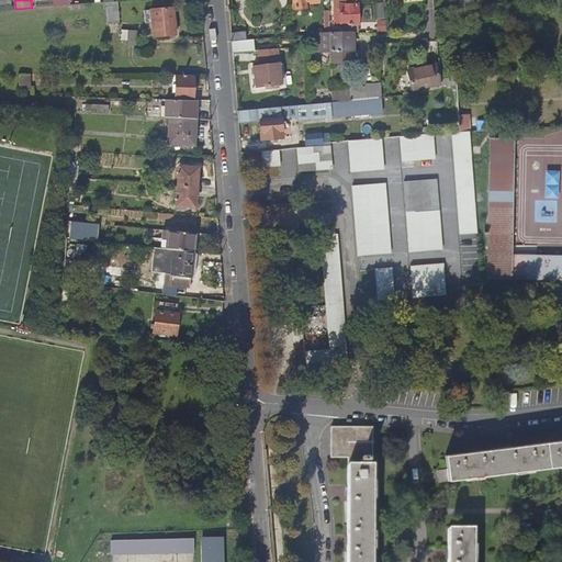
[(285,0),(287,11),(301,10),(301,6),(310,4),(310,0),(285,0)]
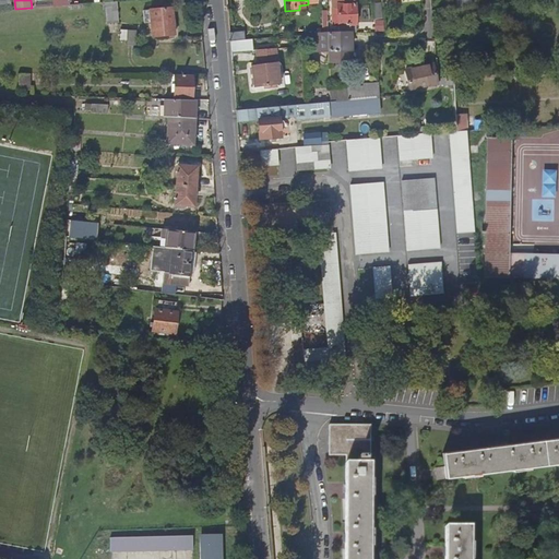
[(299,6),(299,10),(305,8),(313,7),(316,4),(316,2),(317,1),(318,0),(308,0),(308,4),(299,6)]
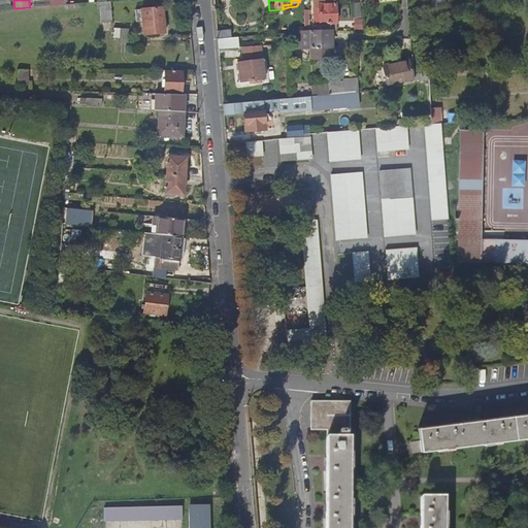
[(100,20),(112,19),(111,1),(100,1),(100,20)]
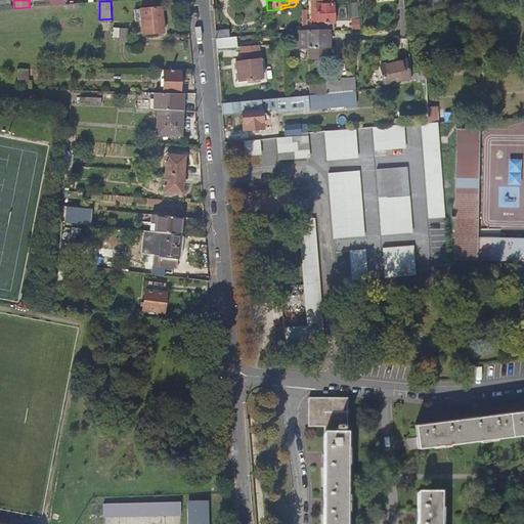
[(349,3),(351,16),(358,15),(357,2),(349,3)]
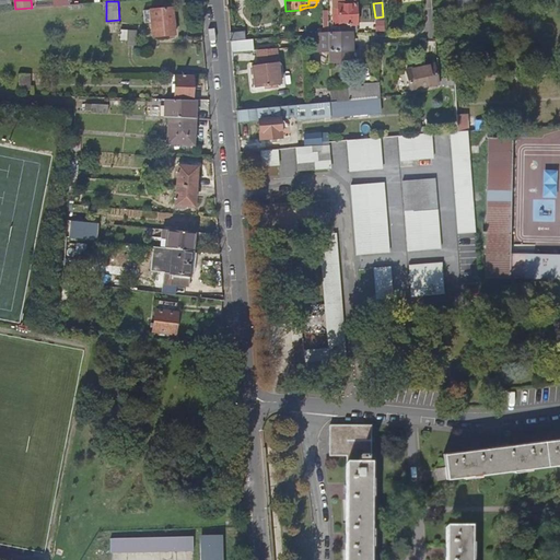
[(330,3),(328,35),(347,35),(354,32),(353,24),(354,24),(354,3),(330,3)]
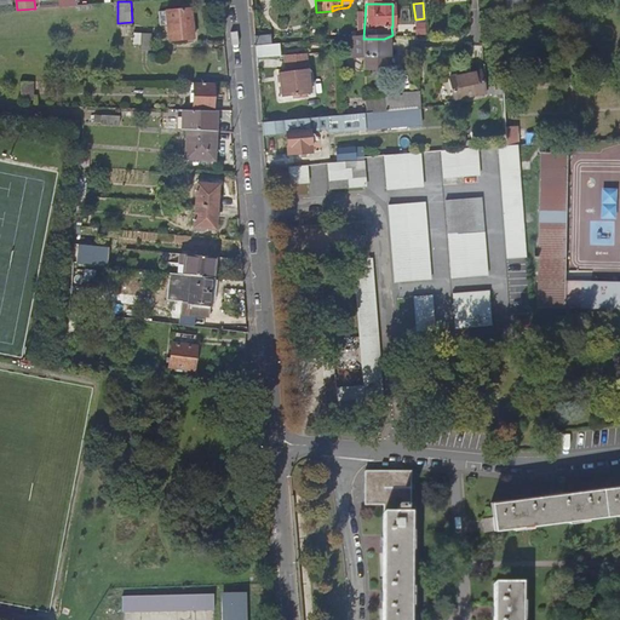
[(172,41),(196,38),(191,6),(167,10),(168,15),(164,16),(166,30),(170,29),(172,41)]
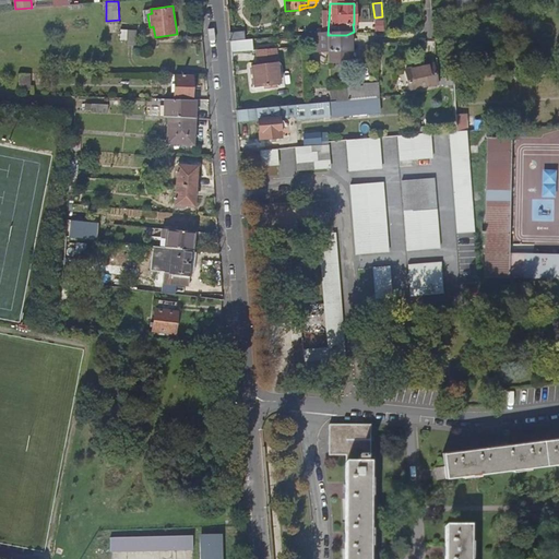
[(229,32),(228,42),(242,40),(245,31),(229,32)]
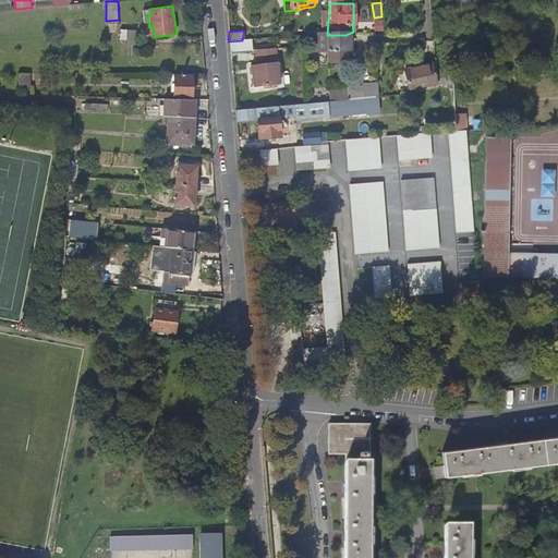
[(313,35),(313,53),(325,52),(325,64),(349,64),(346,35),(327,35),(313,35)]
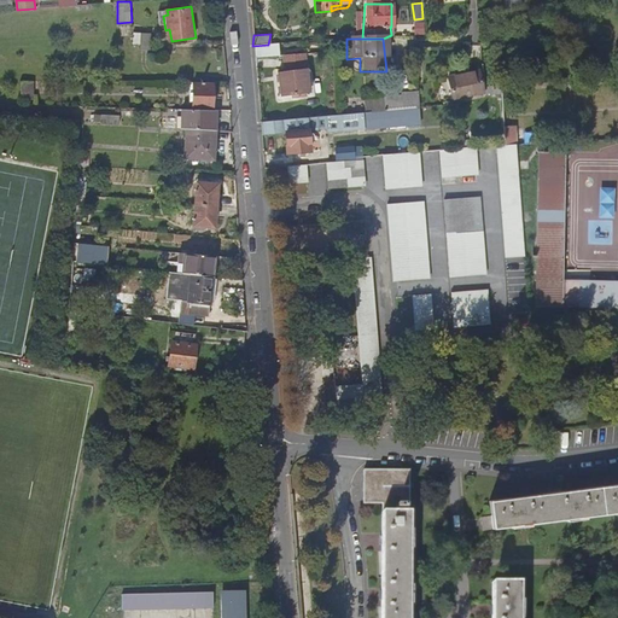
[(252,46),(252,58),(278,56),(277,44),(268,45),(252,46)]
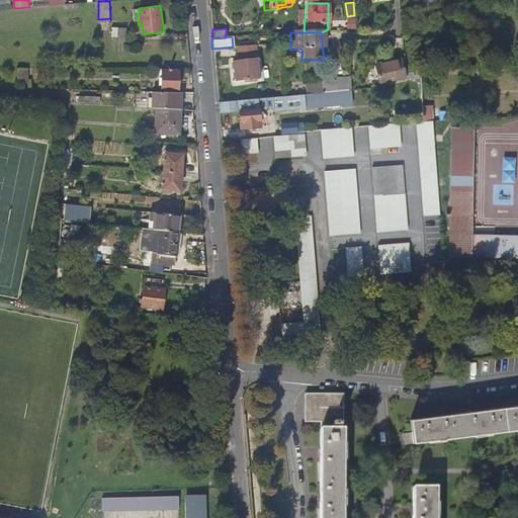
[(230,73),(231,84),(239,83),(246,82),(255,81),(251,49),(233,51),(235,64),(229,65),(230,73)]
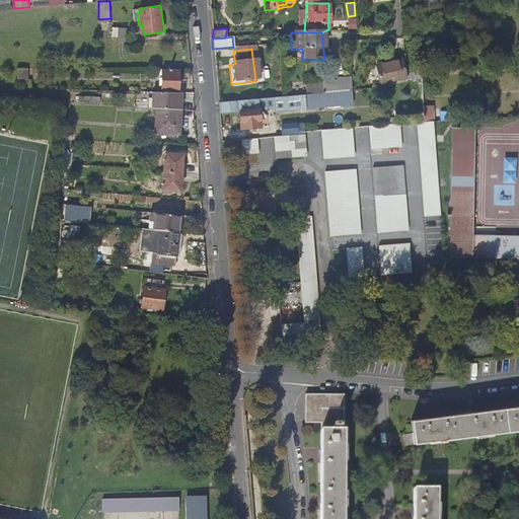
[(371,67),(376,86),(381,85),(401,81),(397,62),(371,67)]
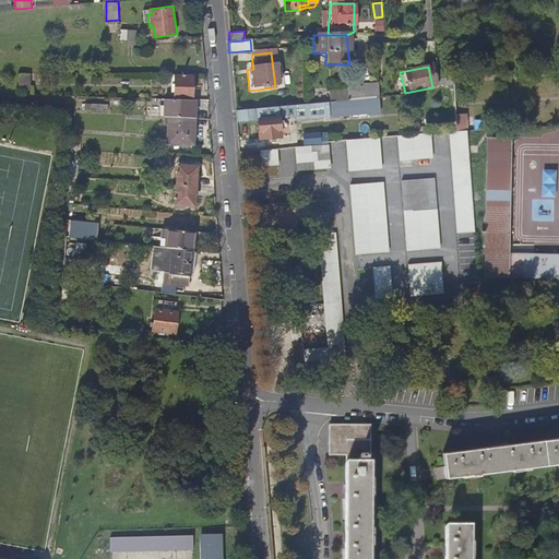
[(52,71),(47,71),(47,85),(60,85),(60,76),(52,76),(52,71)]
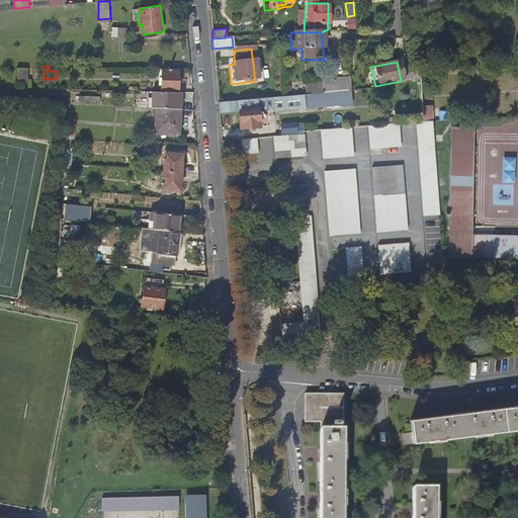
[(157,90),(175,91),(175,68),(158,68),(157,90)]
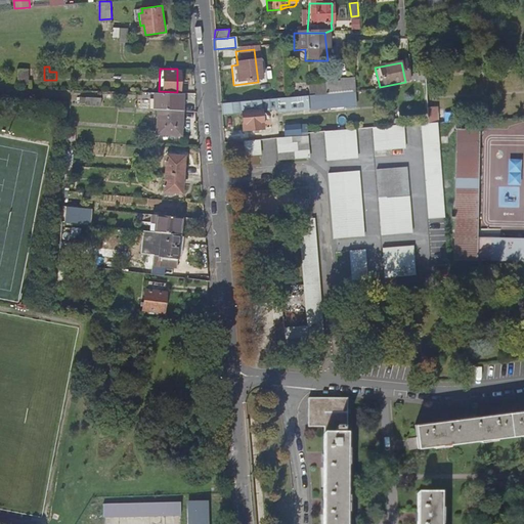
[(326,83),(329,94),(346,92),(355,91),(354,79),(340,79),(341,82),(326,83)]
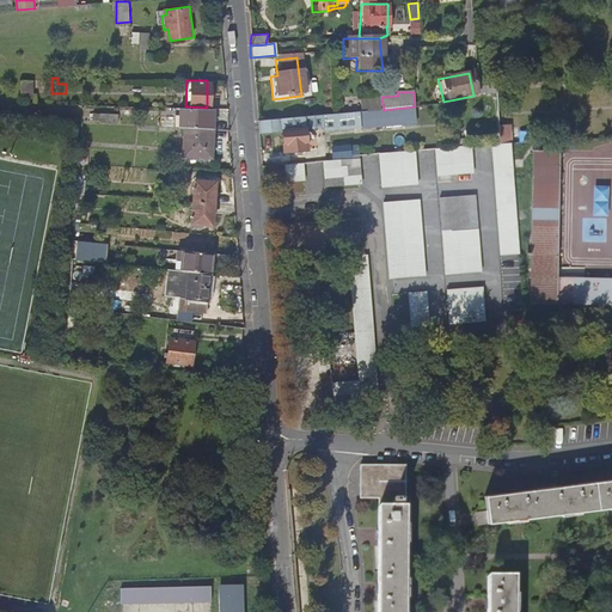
[(357,108),(357,112),(360,112),(363,111),(384,110),(381,97),(368,98),(368,97),(361,98),(361,108),(357,108)]
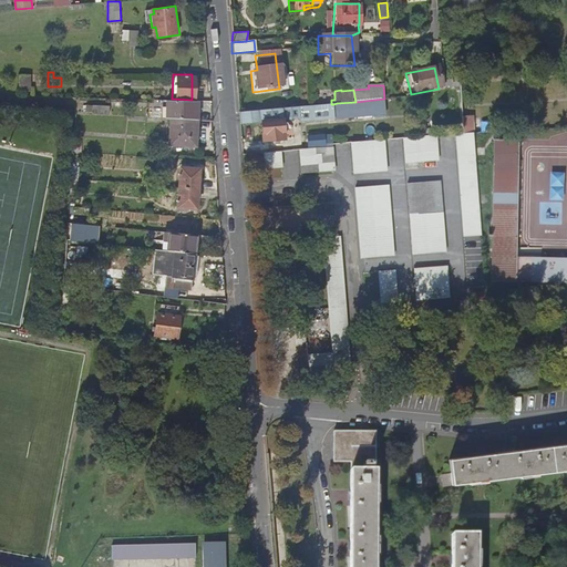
[(169,116),(196,117),(197,100),(192,100),(172,99),(166,99),(165,116),(169,116)]
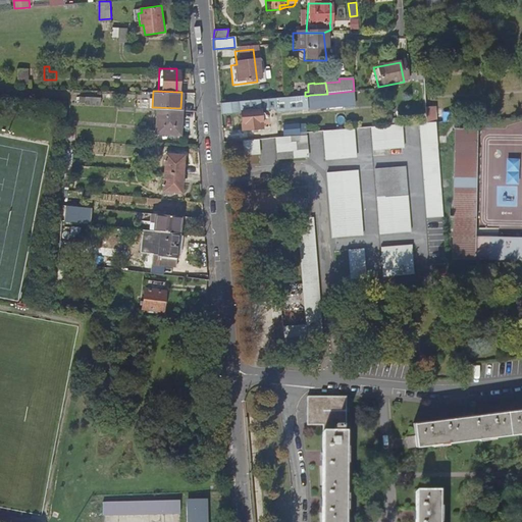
[(307,96),(308,109),(347,105),(345,92),(327,94),(310,95),(307,96)]
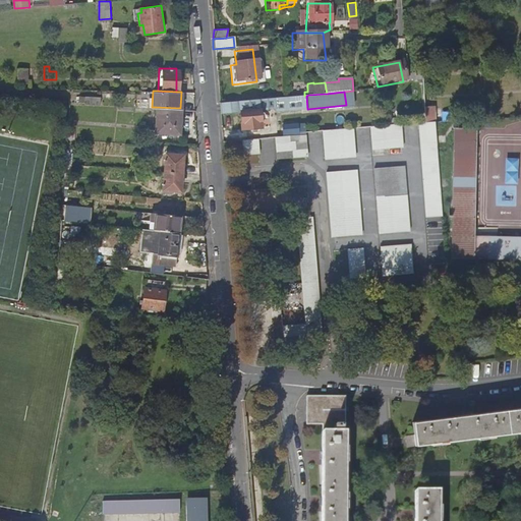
[(304,96),(219,103),(220,108),(220,114),(221,114),(239,112),(241,112),(261,110),(275,109),(280,111),(307,109),(306,96),(304,96)]
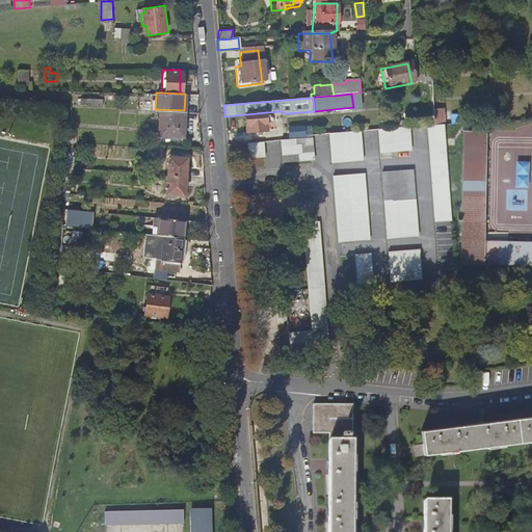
[(446,122),(446,107),(434,108),(435,123),(446,122)]
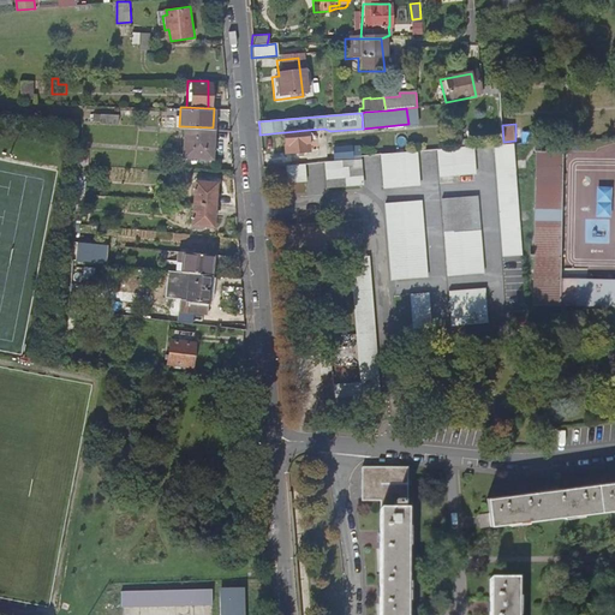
[(213,127),(184,126),(183,155),(212,156),(213,127)]
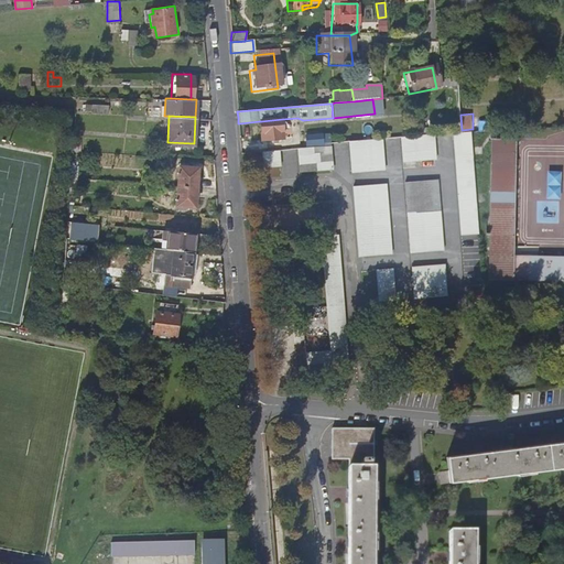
[(282,119),(261,121),(261,131),(262,140),(283,139),(282,119)]
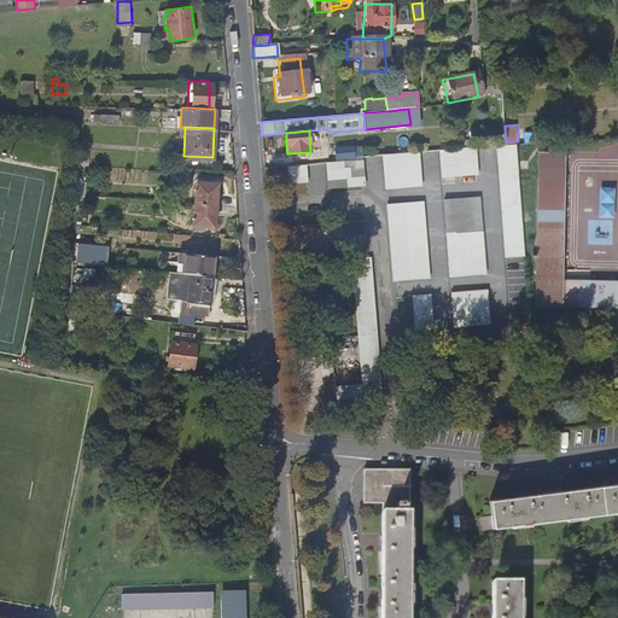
[(496,146),(505,258),(525,257),(517,145),(496,146)]
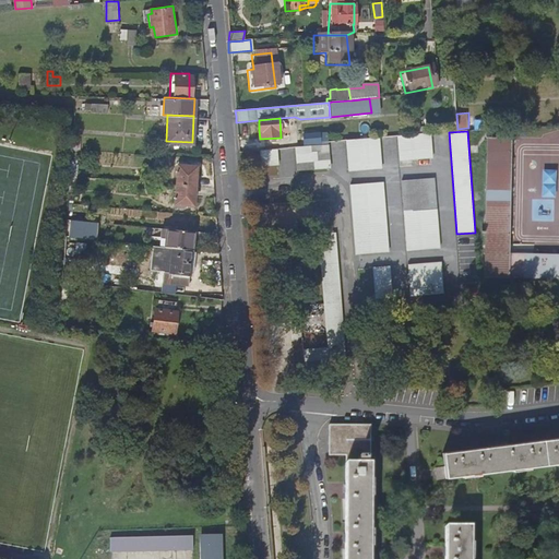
[(304,134),(304,144),(305,144),(321,142),(320,132),(304,134)]
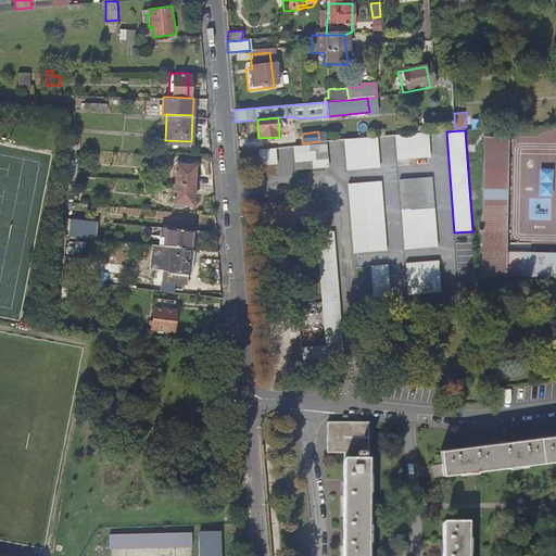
[(395,136),(397,161),(431,159),(429,134),(395,136)]
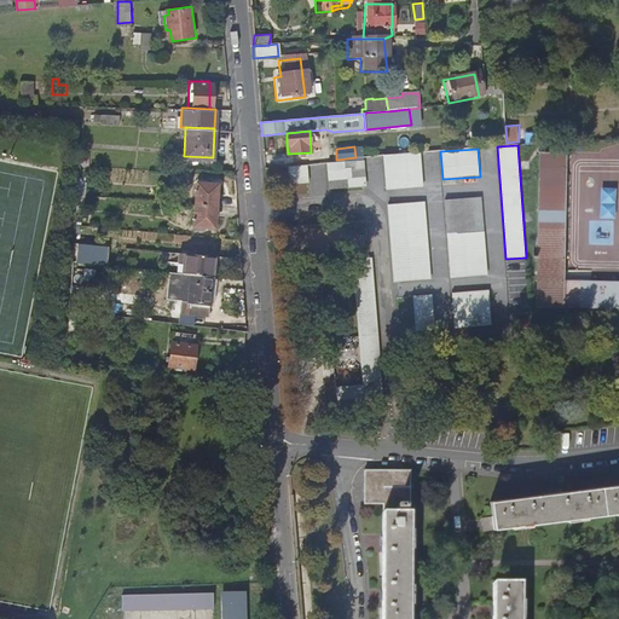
[(421,152),(383,156),(386,190),(423,187),(421,152)]
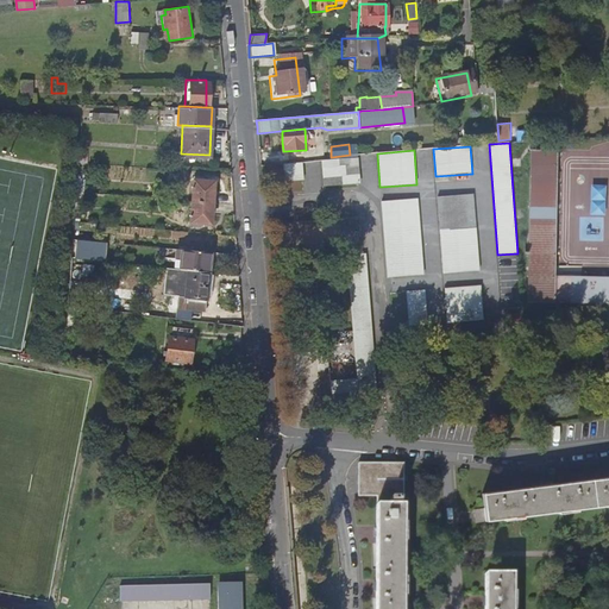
[(529,150),(529,303),(608,305),(608,277),(553,277),(554,151),(529,150)]
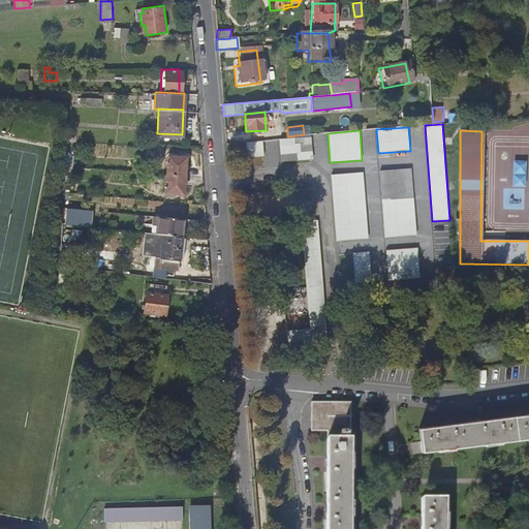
[(279,139),(281,162),(313,159),(311,137),(279,139)]
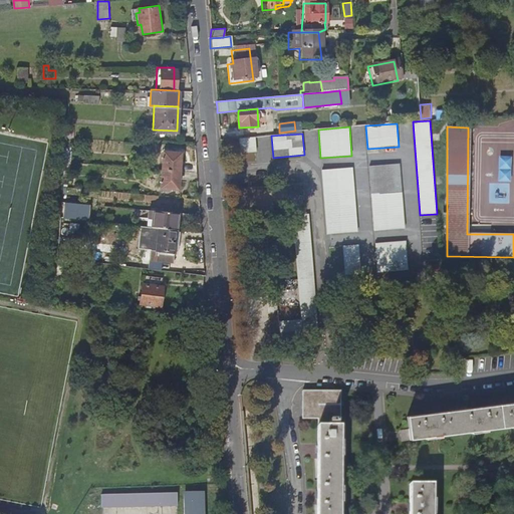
[(239,139),(241,153),(256,152),(255,137),(239,139)]
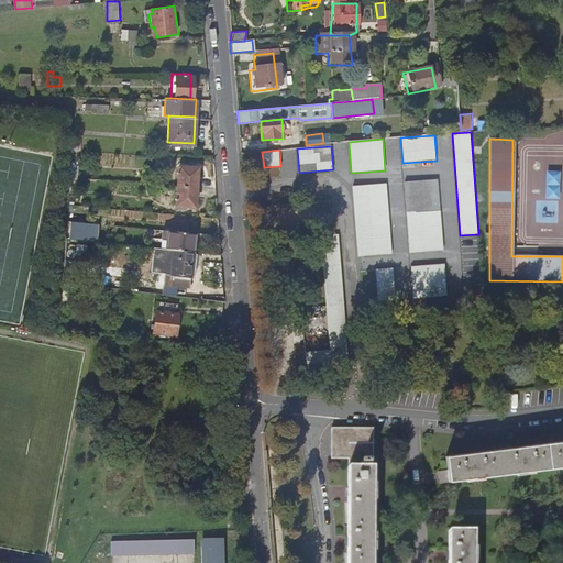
[(175,190),(198,192),(199,172),(176,168),(175,190)]
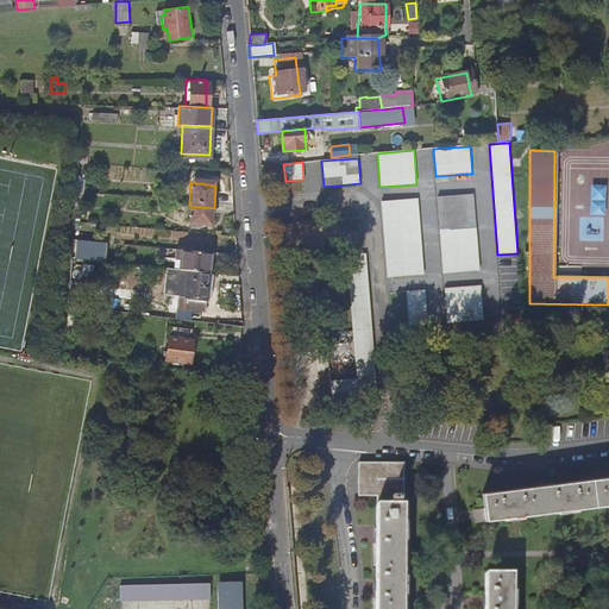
[(438,196),(444,274),(481,270),(475,194),(438,196)]
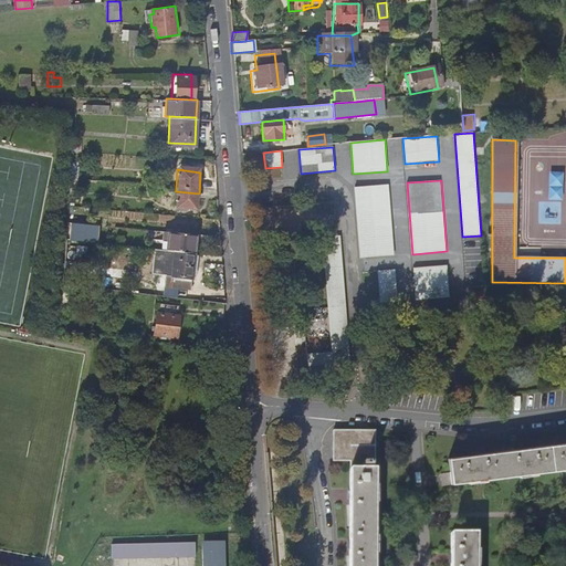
[(389,184),(354,187),(360,259),(395,255),(389,184)]
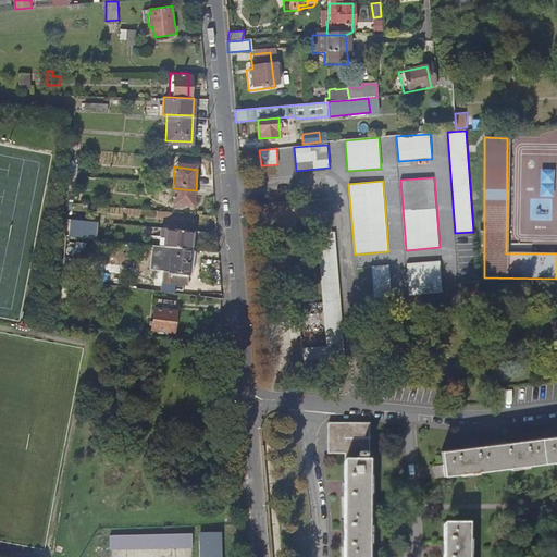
[(196,190),(173,188),(172,209),(194,210),(196,190)]
